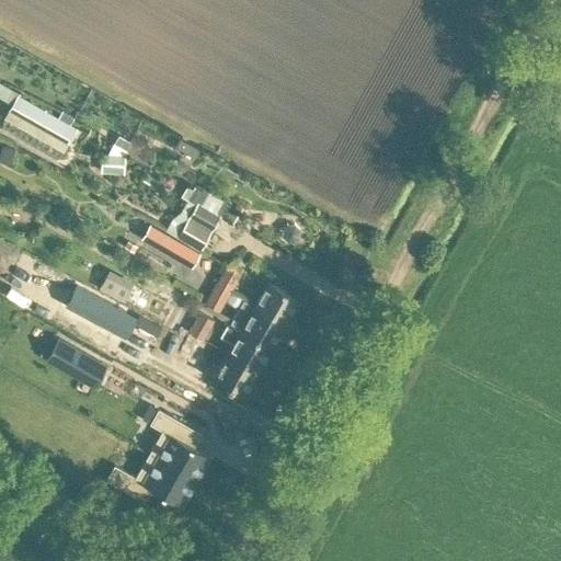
[(7,109),(8,110),(2,118),(61,151),(76,127),(70,124),(57,117),(0,84),(0,98),(10,104),(7,109)]
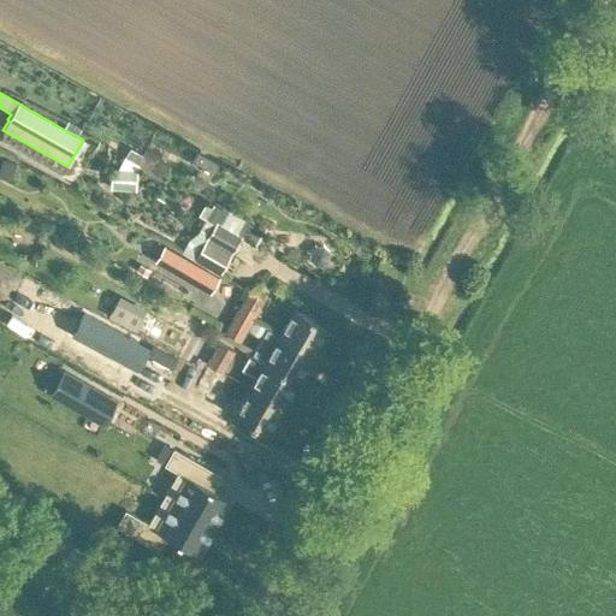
[(67,120),(63,129),(77,136),(82,128),(67,120)]
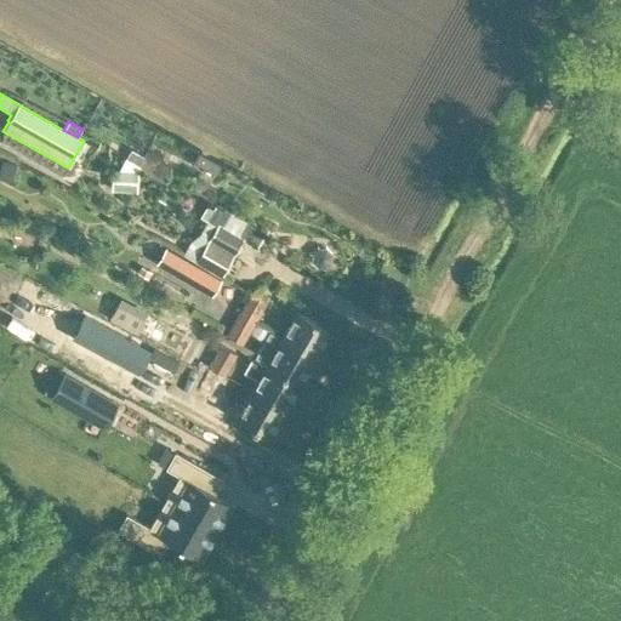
[(146,187),(146,157),(121,157),(121,187),(146,187)]
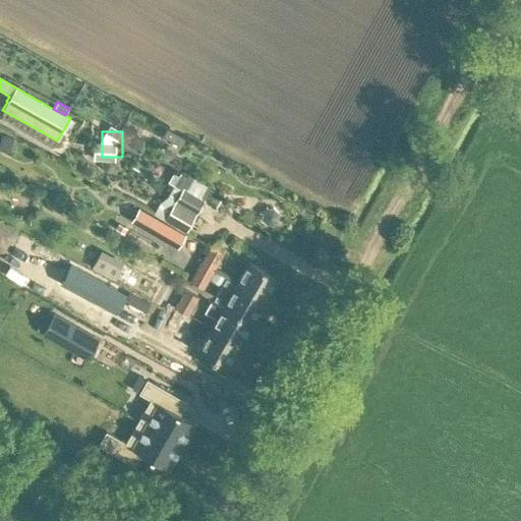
[(152,213),(184,231),(203,200),(214,208),(221,193),(179,170),(177,174),(172,171),(167,181),(172,184),(165,196),(157,203),(152,213)]
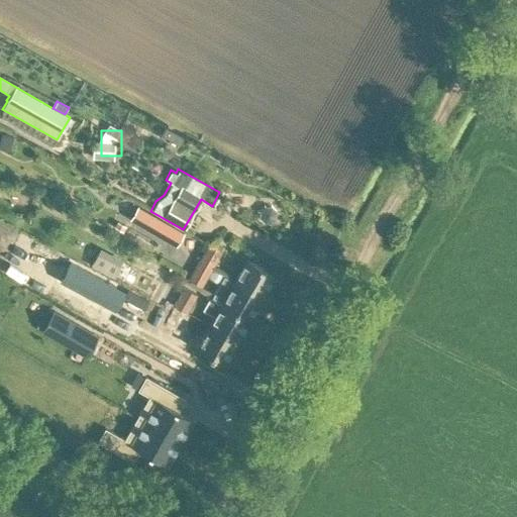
[(147,213),(140,225),(176,245),(183,232),(147,213)]
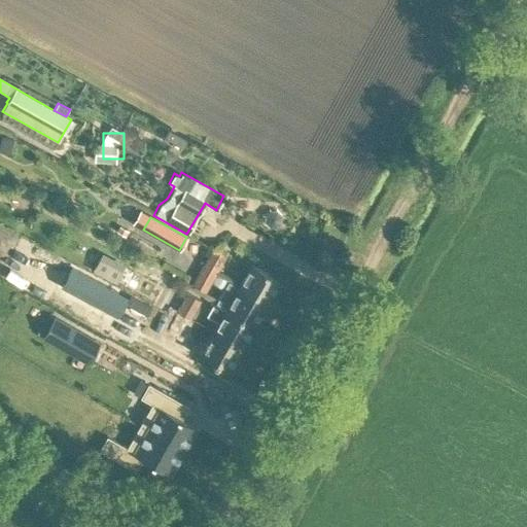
[(126,236),(129,231),(120,225),(117,232),(126,236)]
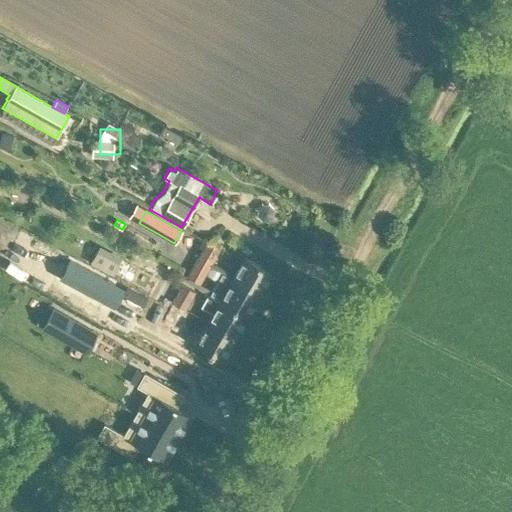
[(197,258),(209,265),(219,247),(207,240),(197,258)]
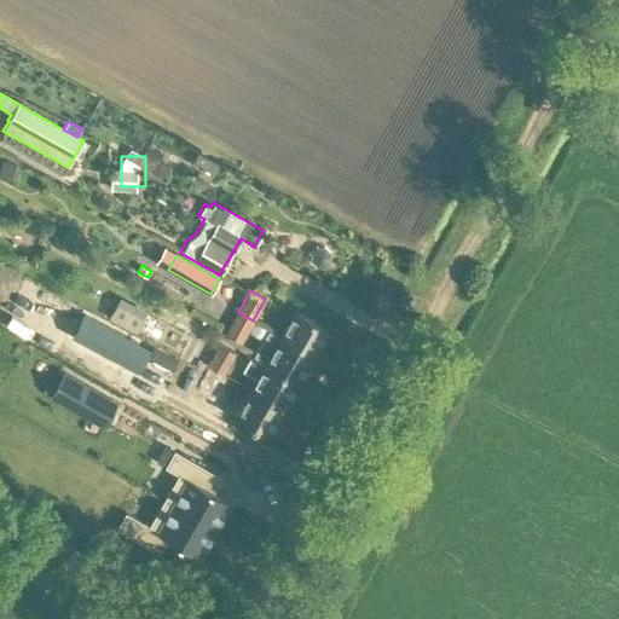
[(120,296),(113,308),(109,317),(181,356),(191,337),(157,319),(150,333),(138,327),(146,311),(120,296)]
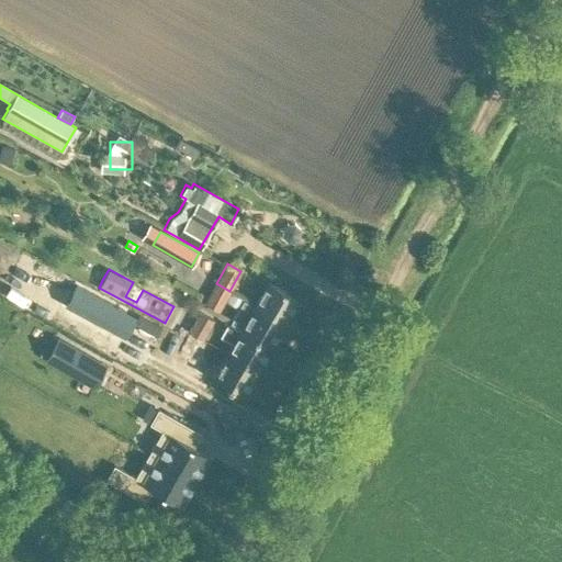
[(52,292),(110,323),(121,304),(63,272),(52,292)]
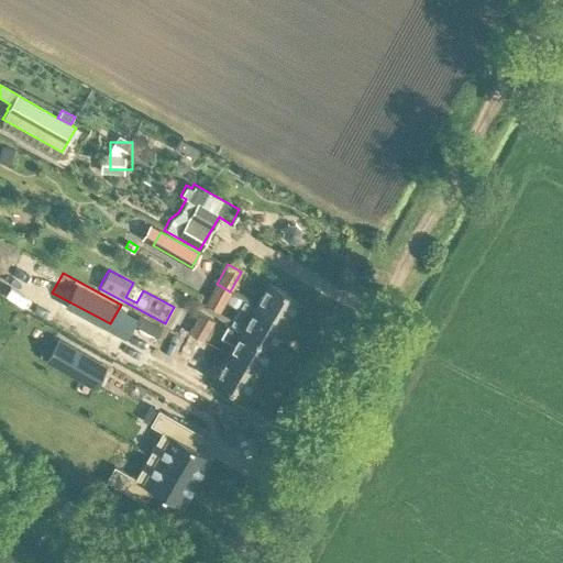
[(254,306),(285,322),(299,297),(268,280),(254,306)]
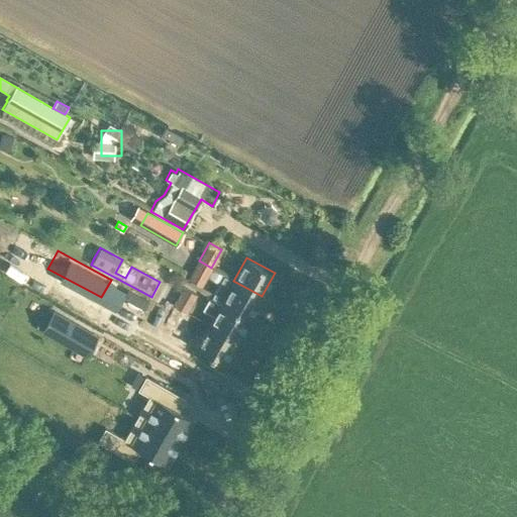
[(201,286),(211,268),(199,261),(189,279),(201,286)]
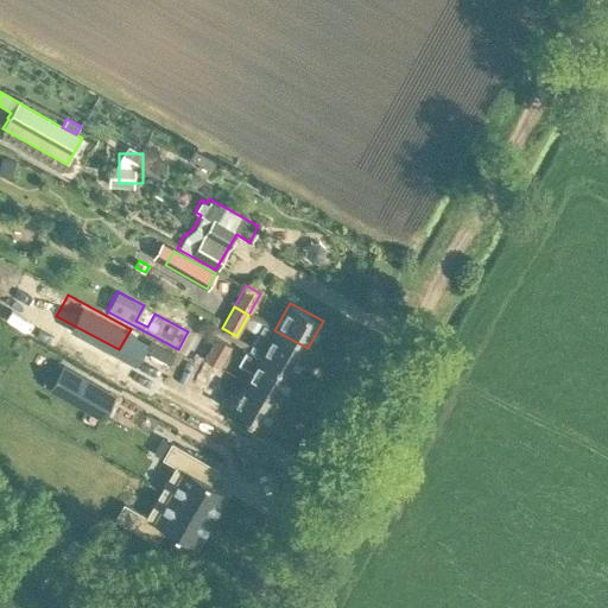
[(308,348),(274,330),(263,323),(248,349),(293,374),(308,348)]
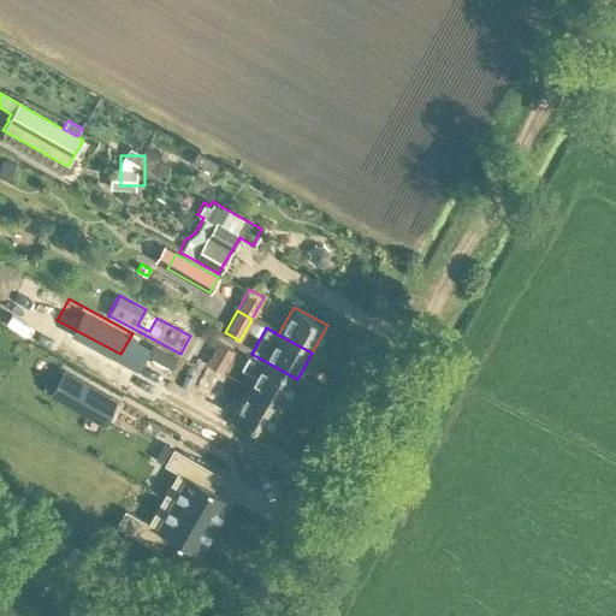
[(207,363),(221,372),(234,350),(219,342),(207,363)]
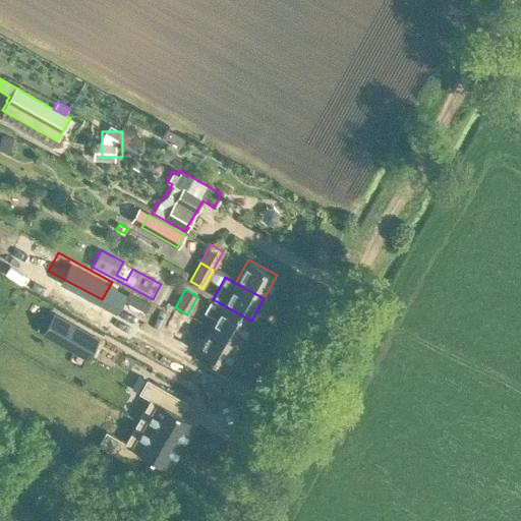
[(210,327),(238,343),(251,321),(213,299),(206,312),(215,317),(210,327)]
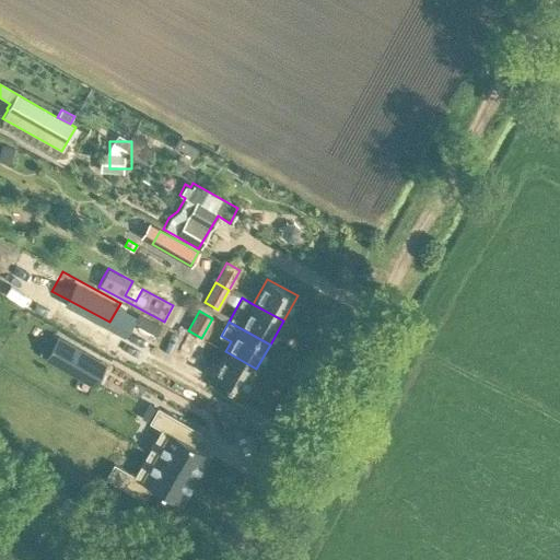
[(58,337),(45,358),(93,385),(105,364),(58,337)]
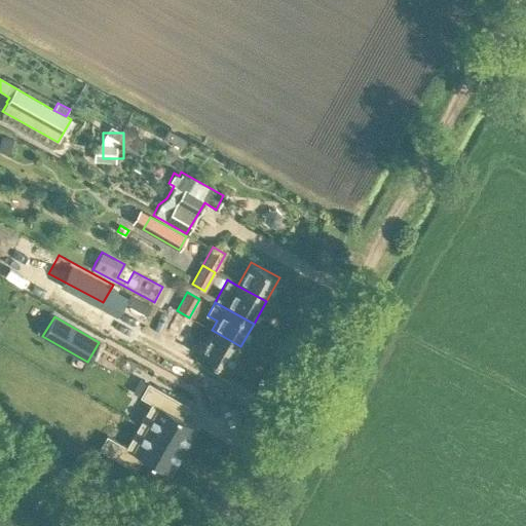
[(240,346),(212,330),(204,343),(198,339),(193,350),(228,370),(240,346)]
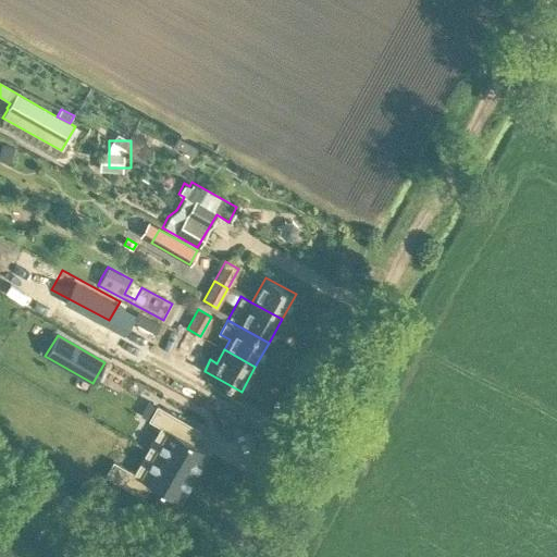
[(160,425),(147,449),(193,475),(207,450),(182,436),(189,423),(157,405),(148,419),(160,425)]
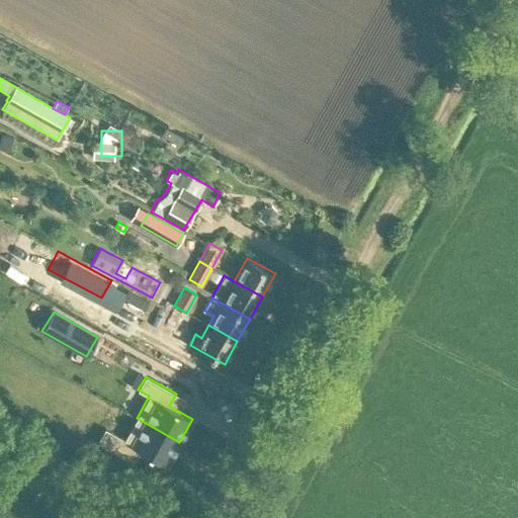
[(179,442),(137,418),(123,439),(104,428),(97,442),(133,462),(140,450),(166,464),(179,442)]
